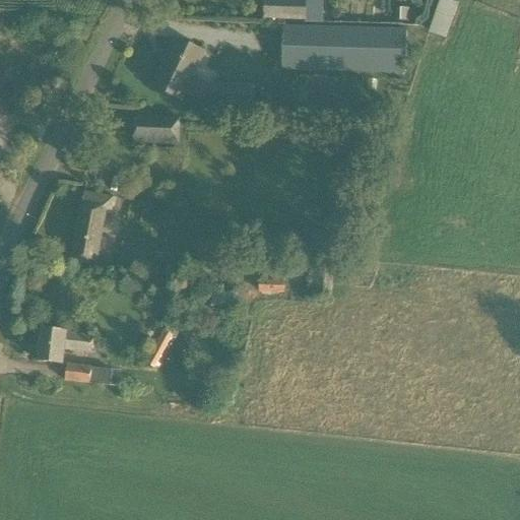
[(288,21),(302,22),(302,21),(305,21),(307,21),(307,2),(307,0),(264,0),(264,21),(288,21)]
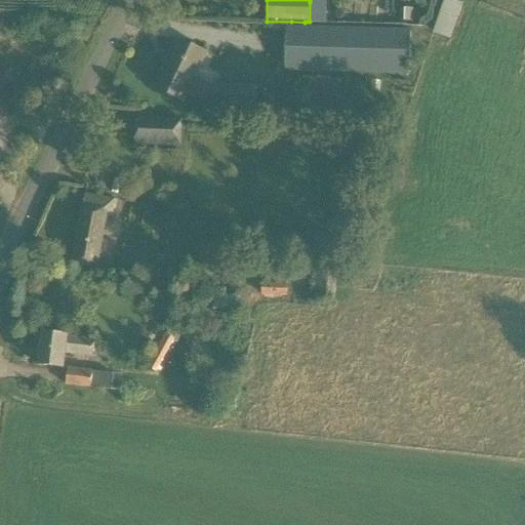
[(440,0),(432,34),(450,39),(460,2),(453,0),(440,0)]
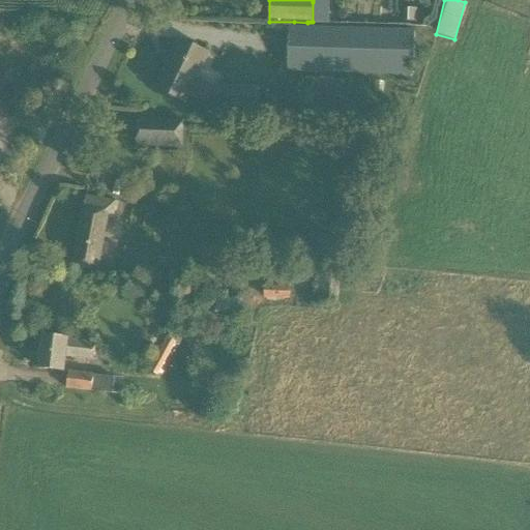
[(307,27),(294,27),(288,27),(287,72),(414,77),(415,30),(307,27)]
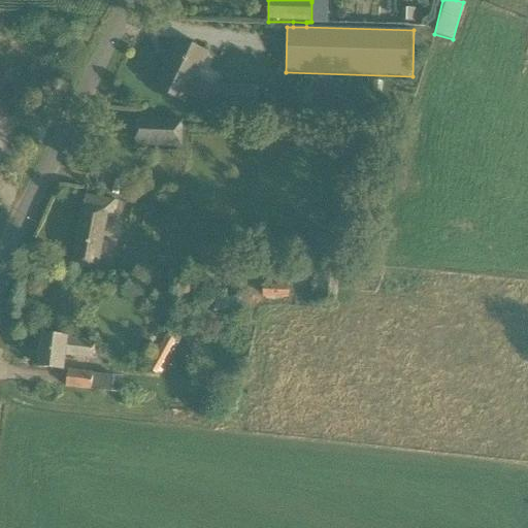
[(187,92),(204,101),(224,106),(224,109),(255,110),(256,88),(211,87),(195,77),(206,55),(197,50),(178,40),(156,88),(183,101),(187,92)]
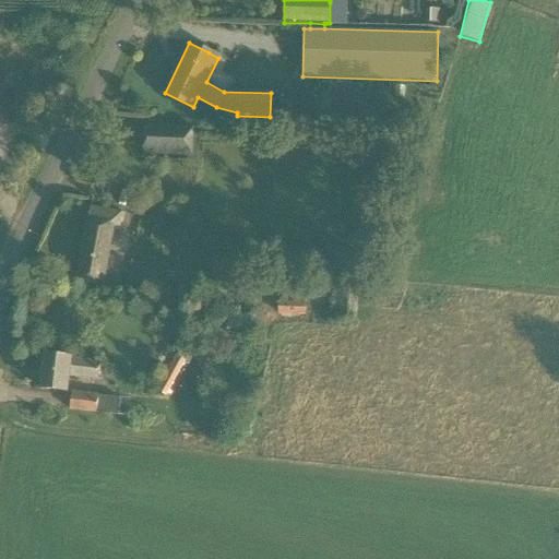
[(0,90),(0,130),(12,122),(19,117),(0,90)]
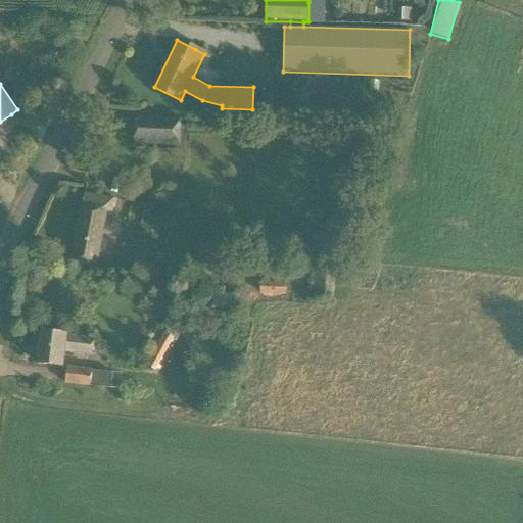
[(180,146),(181,121),(140,119),(139,144),(180,146)]
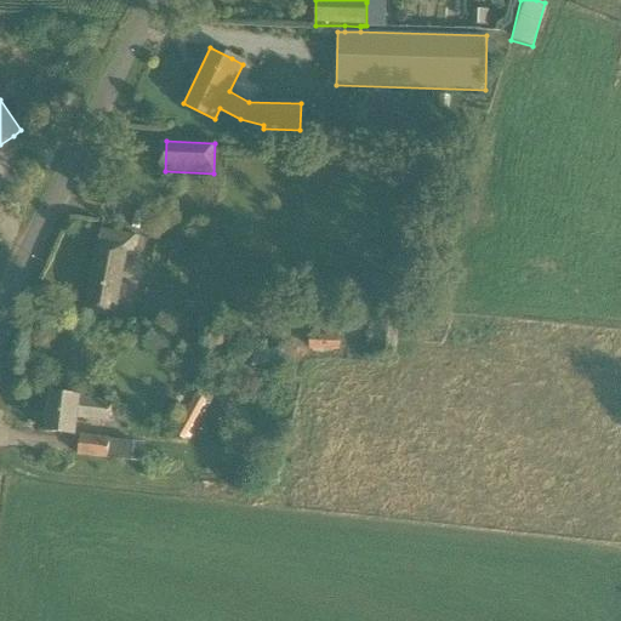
[(85,311),(109,315),(112,313),(123,252),(135,256),(138,237),(101,231),(85,311)]
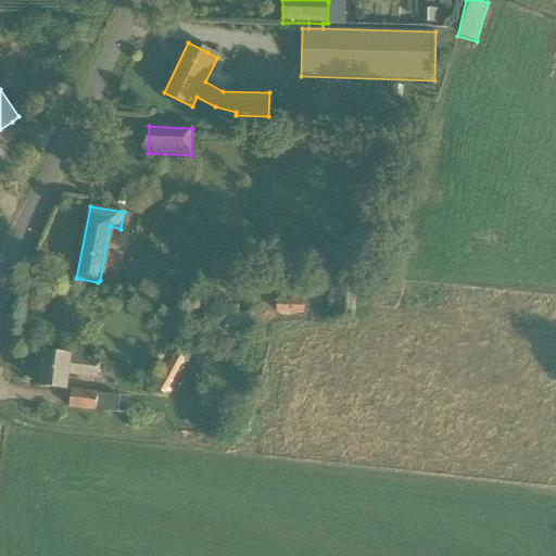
[(244,256),(209,255),(209,278),(243,279),(244,256)]
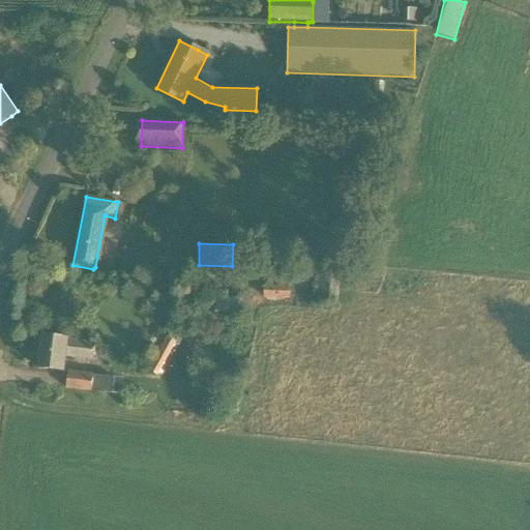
[(264,300),(290,300),(290,282),(264,282),(264,300)]
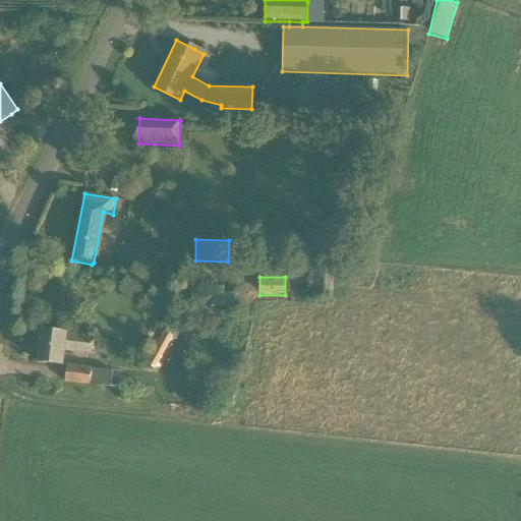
[(60,365),(62,352),(93,355),(95,338),(79,336),(42,331),(38,362),(60,365)]
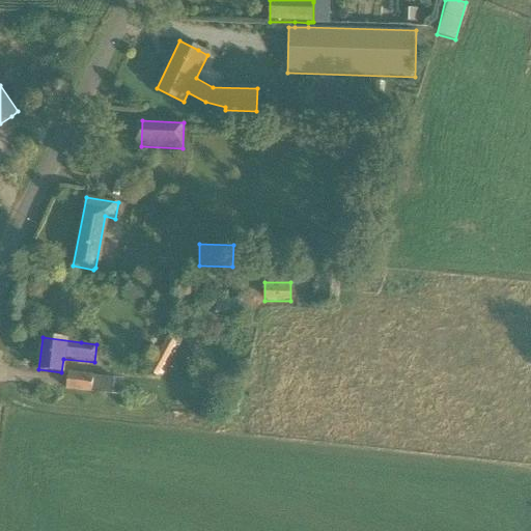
[(121,396),(123,382),(68,373),(66,389),(112,395),(121,396)]
